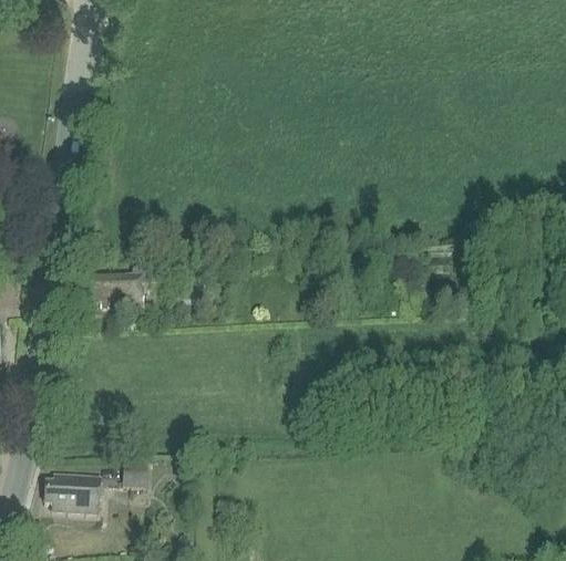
[(193,261),(133,262),(134,276),(143,276),(144,281),(157,281),(157,278),(175,278),(175,283),(202,282),(202,274),(194,274),(193,261)]
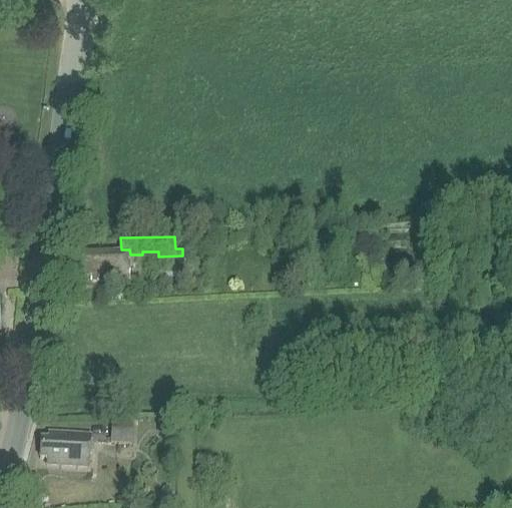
[(130,255),(129,249),(121,249),(74,250),(74,269),(80,269),(80,274),(91,274),(91,279),(130,278),(130,255)]
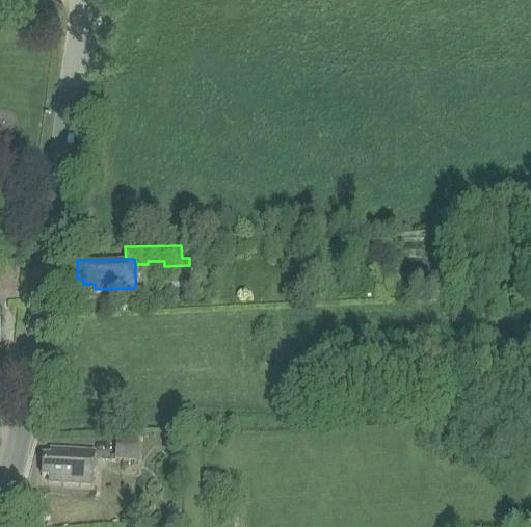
[(115,435),(114,457),(136,458),(137,436),(115,435)]
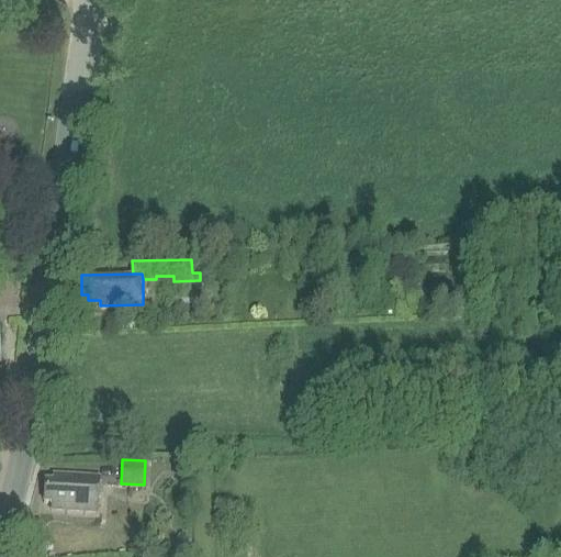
[(98,510),(100,475),(54,471),(53,479),(45,479),(44,500),(52,500),(52,508),(98,510)]
